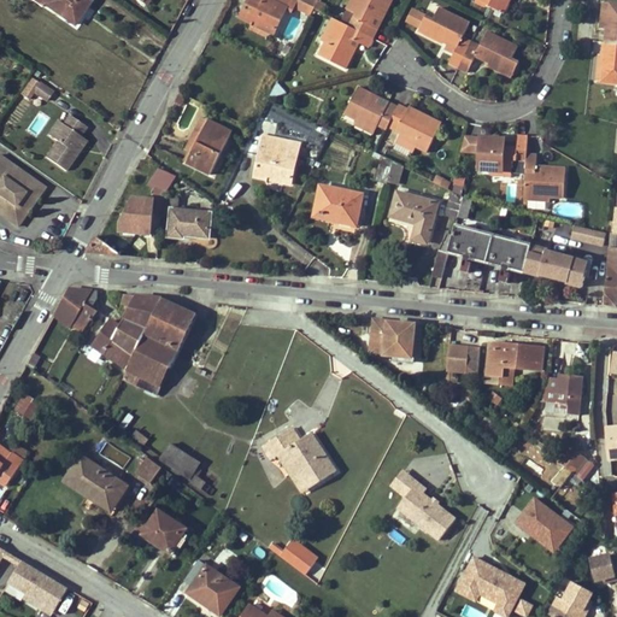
[(33,0),(42,7),(45,5),(75,25),(92,1),(94,3),(95,0),(33,0)]
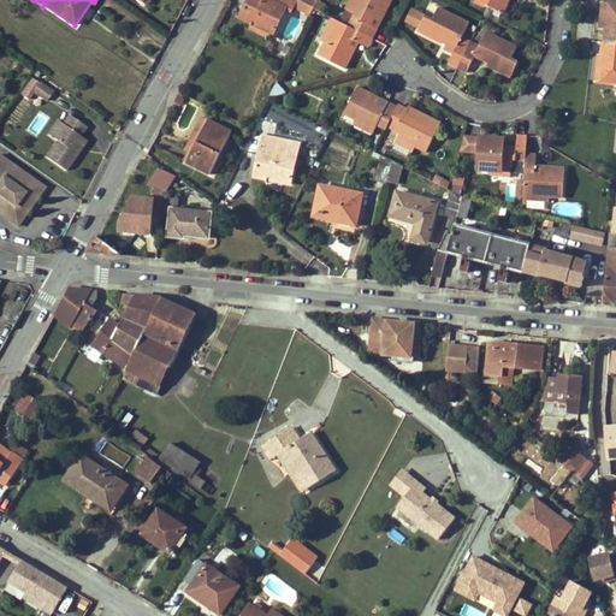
[(253,23),(271,33),(273,34),(286,7),(294,11),(295,7),(311,16),(313,10),(314,7),(298,0),(297,0),(249,0),(241,18),(253,23)]
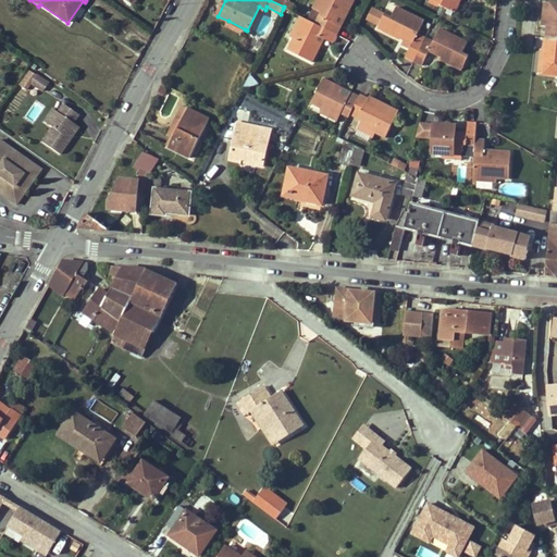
[(283,9),(289,12),(293,7),(291,7),(293,3),(287,0),(284,7),(283,9)]
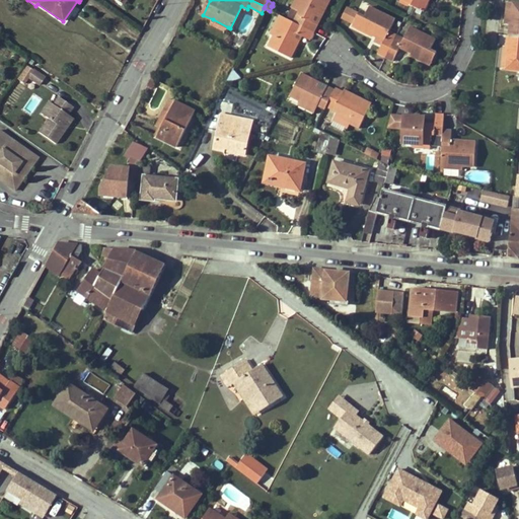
[(299,11),(296,16),(291,13),(288,19),(313,32),(318,24),(329,0),(299,0),(295,9),(299,11)]
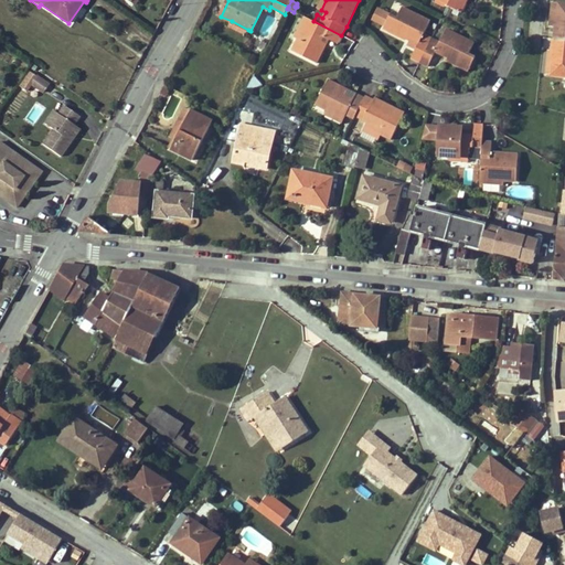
[(459,0),(455,9),(461,12),(467,0),(459,0)]
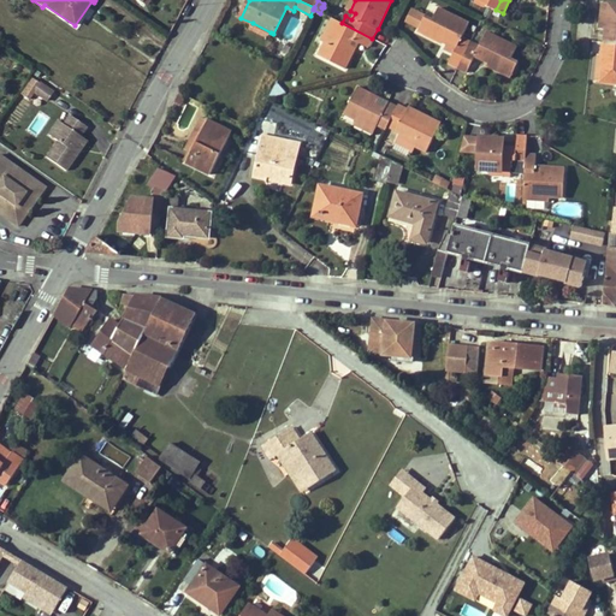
[(615,43),(615,5),(609,4),(604,43),(615,43)]
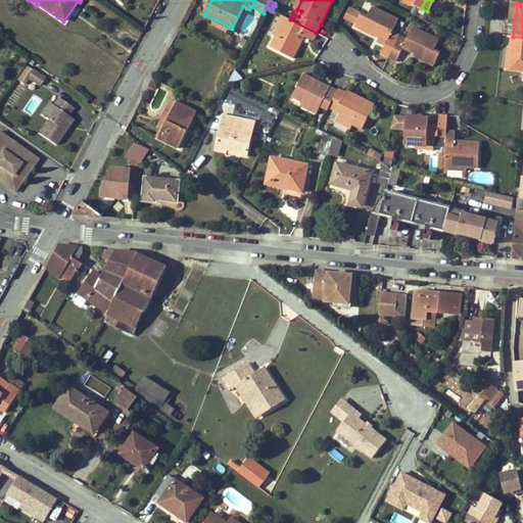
[(382,31),(379,37),(387,40),(381,54),(388,58),(398,39),(390,35),(392,32),(397,19),(373,8),(368,17),(361,14),(355,25),(368,31),(367,33),(375,37),(376,35),(379,30),(382,31)]
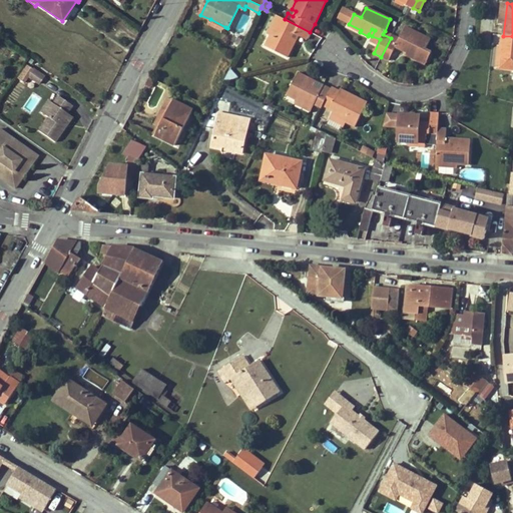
[(267,34),(271,36),(280,17),(276,15),(267,34)]
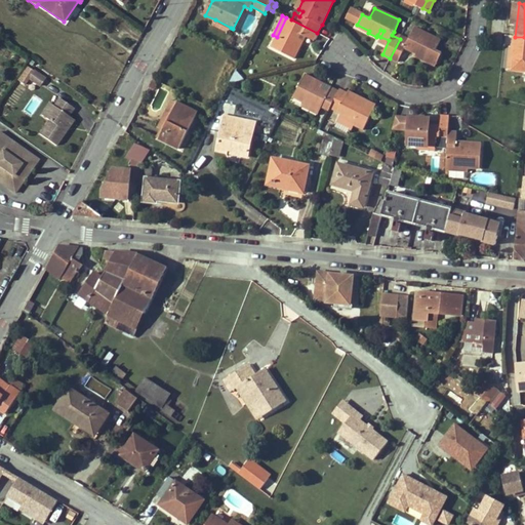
[(294,58),(304,41),(297,38),(299,34),(306,37),(313,41),(317,33),(291,19),(286,17),(277,37),(272,47),(294,58)]
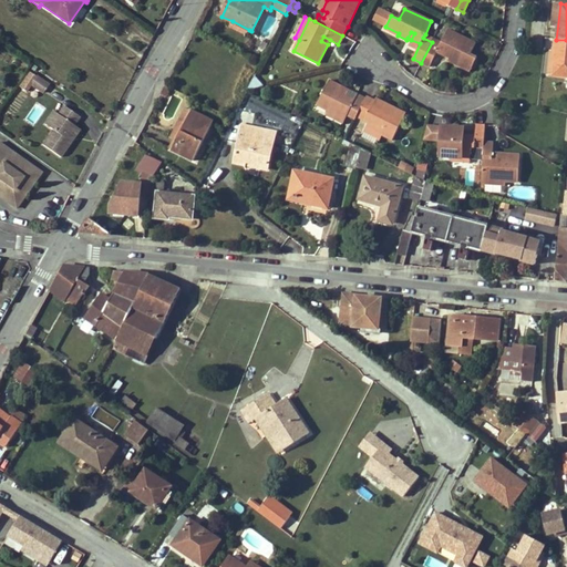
[(229,27),(246,35),(249,30),(233,21),(229,27)]
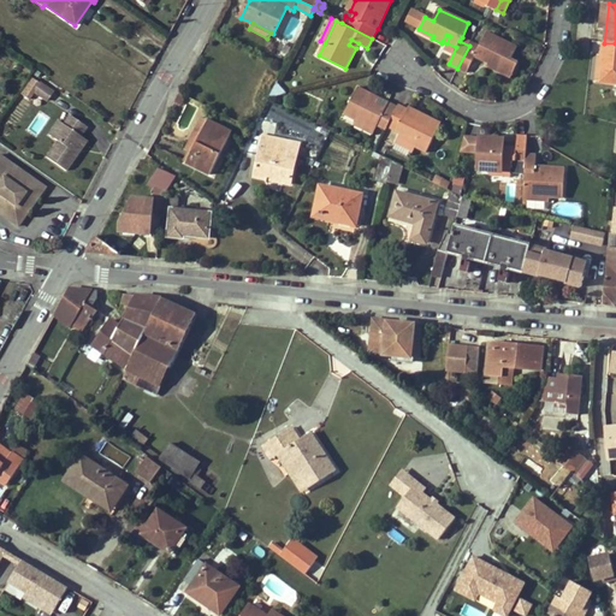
[(432,39),(433,36),(419,29),(418,31),(432,39)]
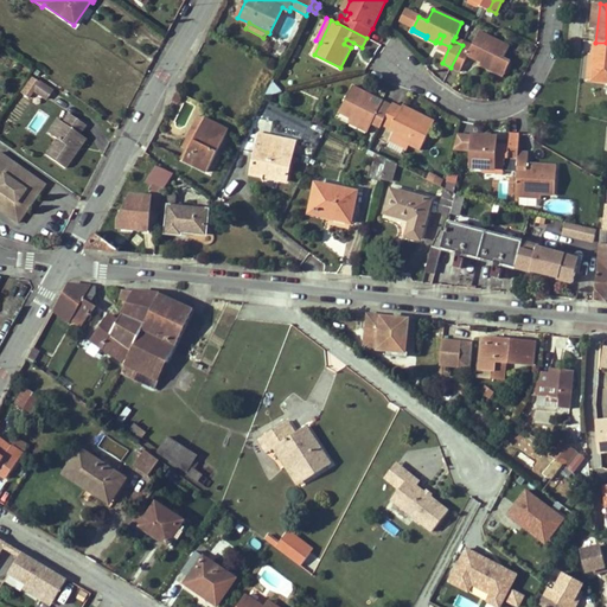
[(489,70),(490,65),(505,74),(510,62),(503,58),(509,46),(479,32),(472,45),(464,42),(462,45),(451,68),(460,71),(468,56),(478,61),(480,55),(484,56),(481,62),(479,65),(489,70)]
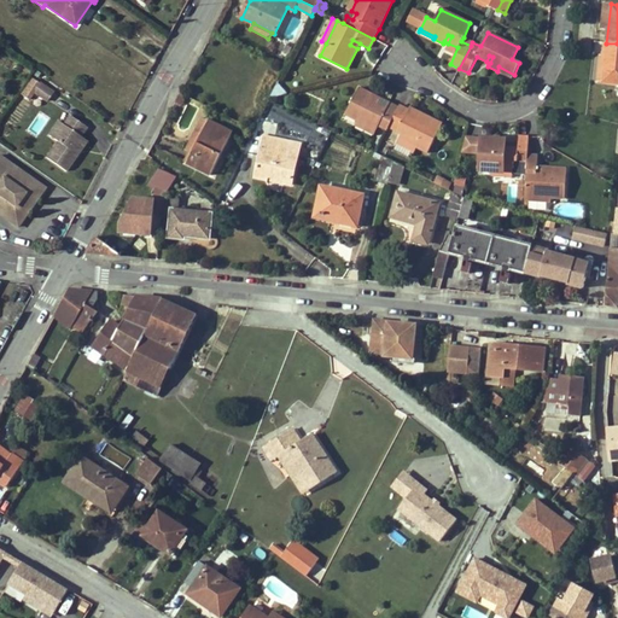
[(602,82),(617,83),(617,44),(606,44),(602,82)]
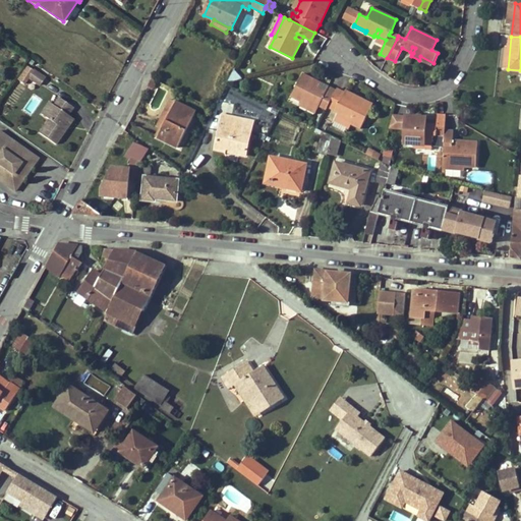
[(433,63),(420,56),(419,60),(432,66),(433,63)]
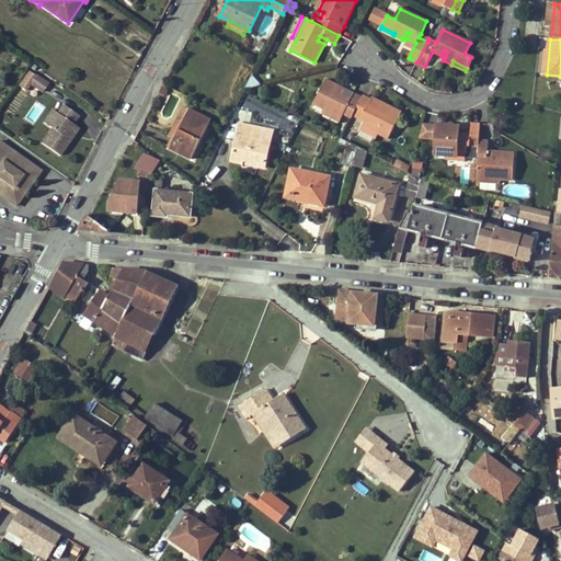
[(38,98),(48,83),(27,70),(19,86),(38,98)]
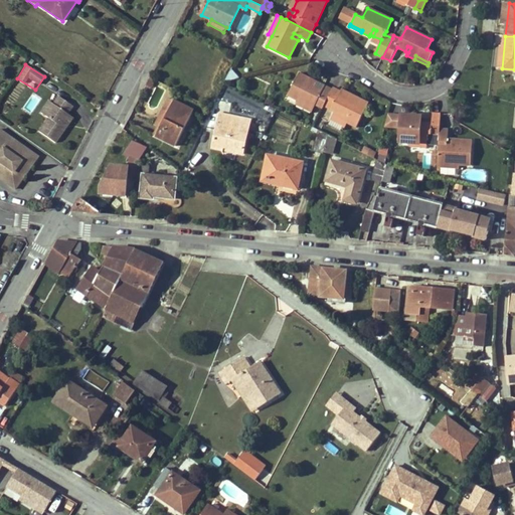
[(228,81),(236,78),(231,68),(225,80),(228,81)]
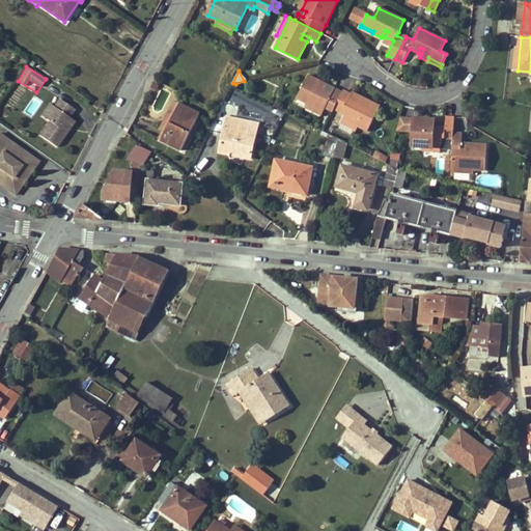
[(308,104),(324,111),(326,108),(333,112),(334,110),(340,99),(332,94),(335,88),(309,76),(297,98),(308,104)]
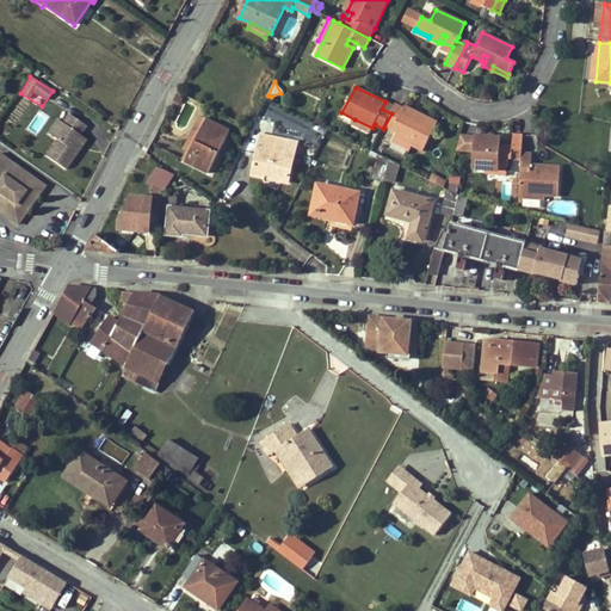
[(178,104),(184,94),(179,92),(173,102),(178,104)]
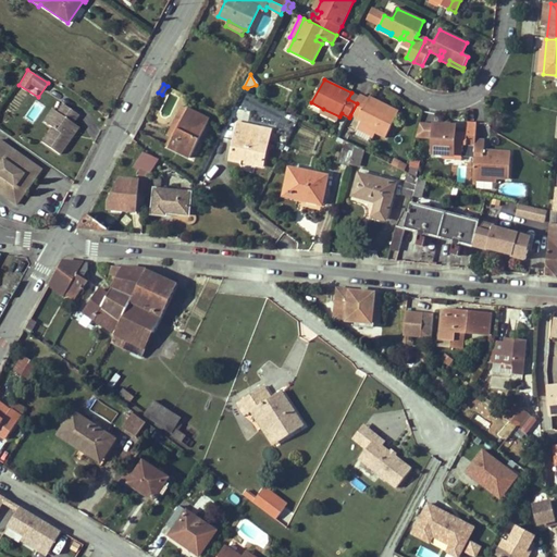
[(357,103),(360,97),(351,93),(348,99),(357,103)]
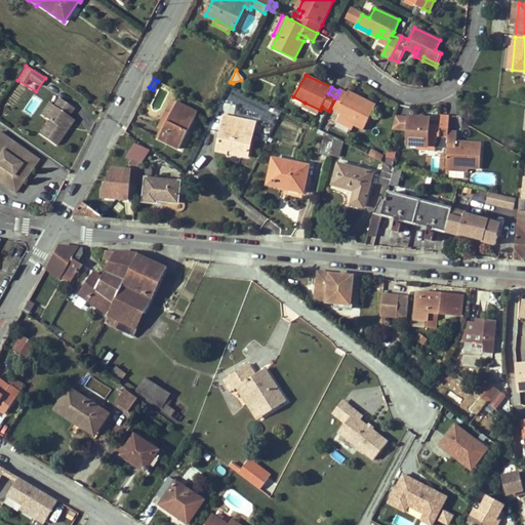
[(336,97),(330,109),(341,114),(334,127),(347,133),(348,130),(351,132),(355,125),(364,129),(375,106),(349,91),(348,93),(340,89),(339,91),(336,97)]
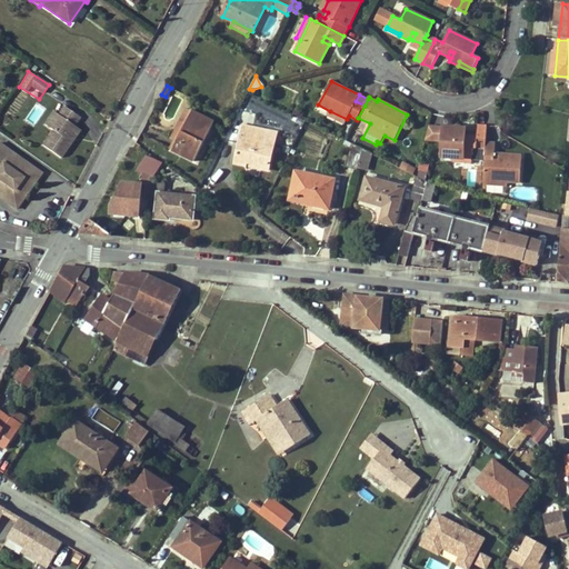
[(53,130),(43,146),(61,158),(71,143),(68,142),(78,128),(75,126),(80,118),(65,107),(59,116),(55,112),(46,125),(53,130)]
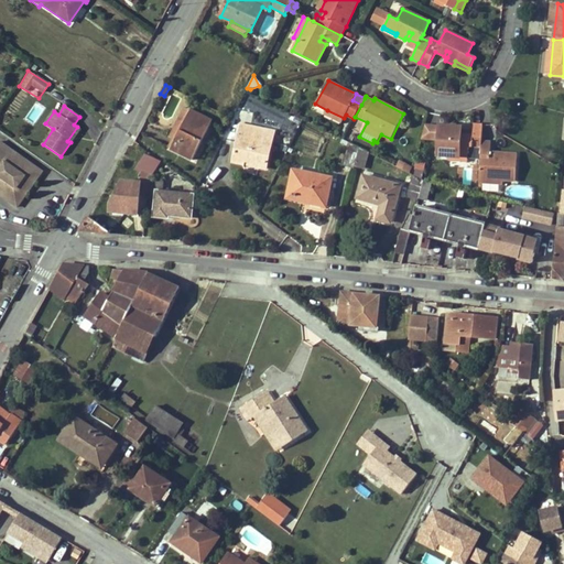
[(170,137),(175,140),(190,110),(184,108),(170,137)]
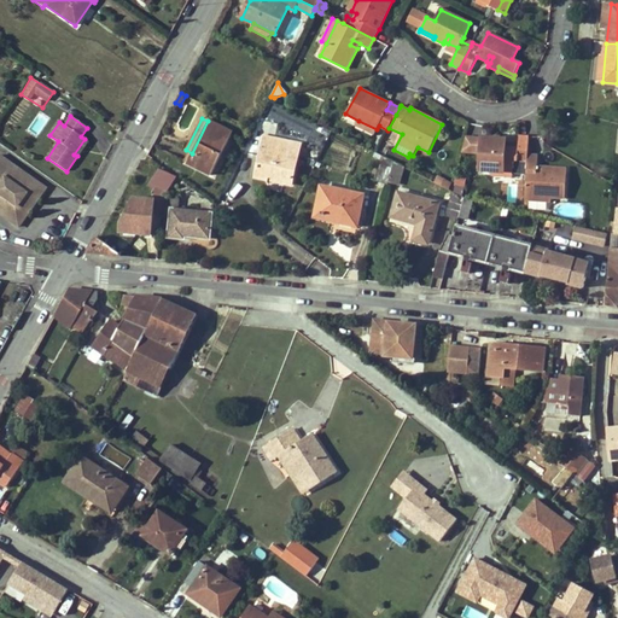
[(232,133),(208,121),(192,153),(187,163),(210,175),(232,133)]
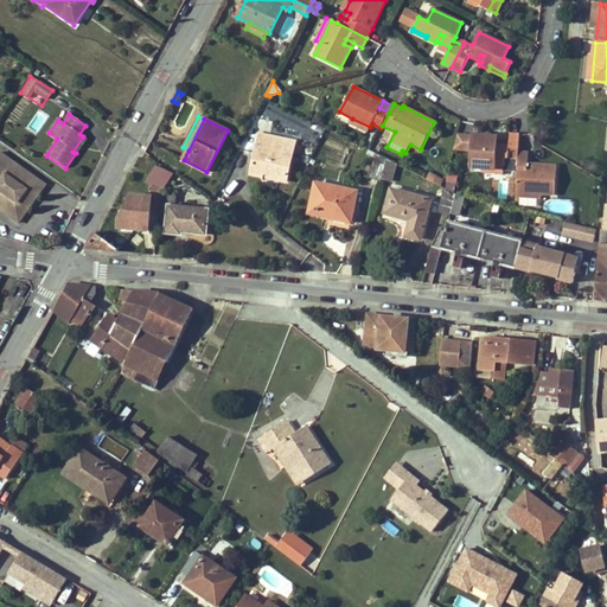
[(370,127),(352,119),(350,123),(368,132),(370,127)]
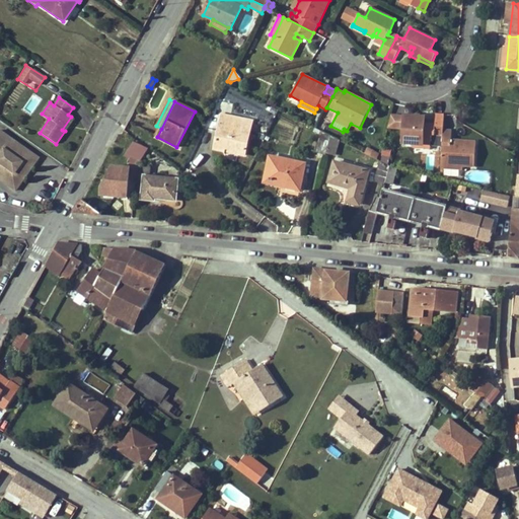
[(252,122),(222,115),(215,148),(245,154),(252,122)]
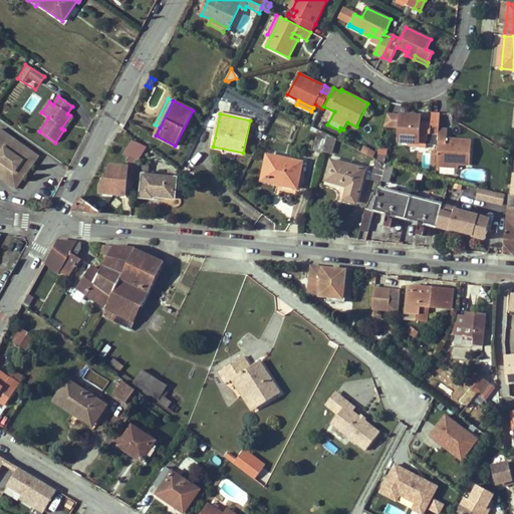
[(411,144),(427,145),(427,135),(439,135),(440,130),(441,114),(431,113),(431,117),(402,115),(400,143),(411,144)]
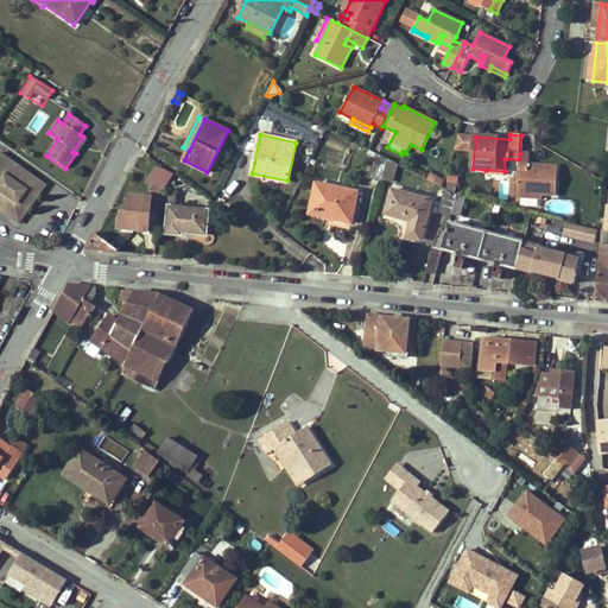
[(83,137),(73,152),(76,153),(86,139),(83,137)]
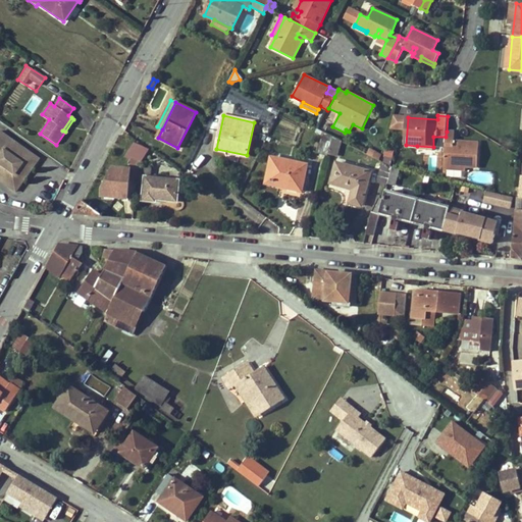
[(446,137),(445,165),(466,166),(477,167),(478,142),(454,141),(455,132),(447,132),(446,137)]
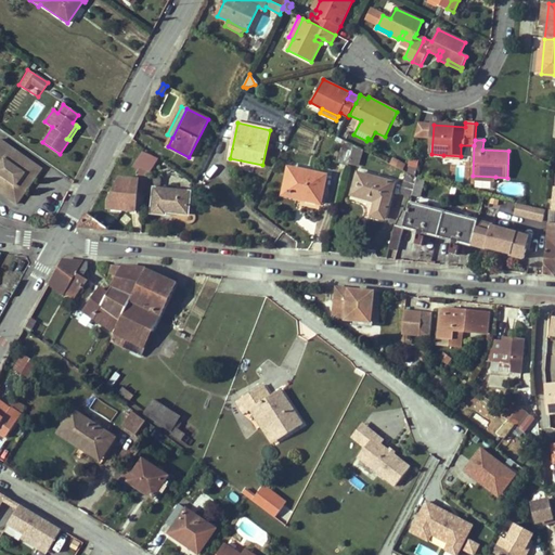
[(40,169),(0,141),(0,196),(14,207),(26,189),(24,188),(27,183),(29,184),(40,169)]
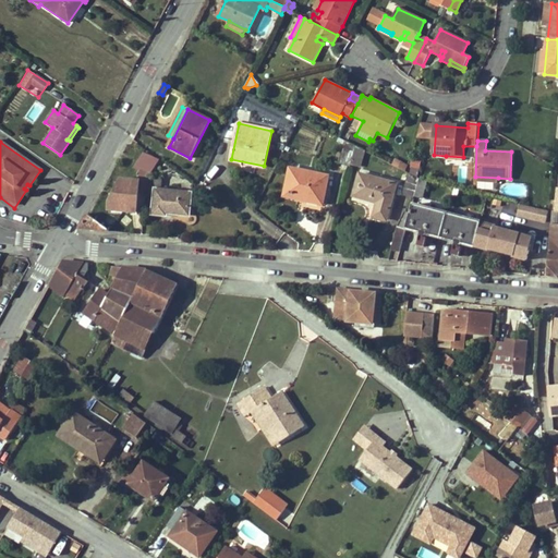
[(350,166),(351,165),(355,146),(346,142),(340,164),(350,166)]
